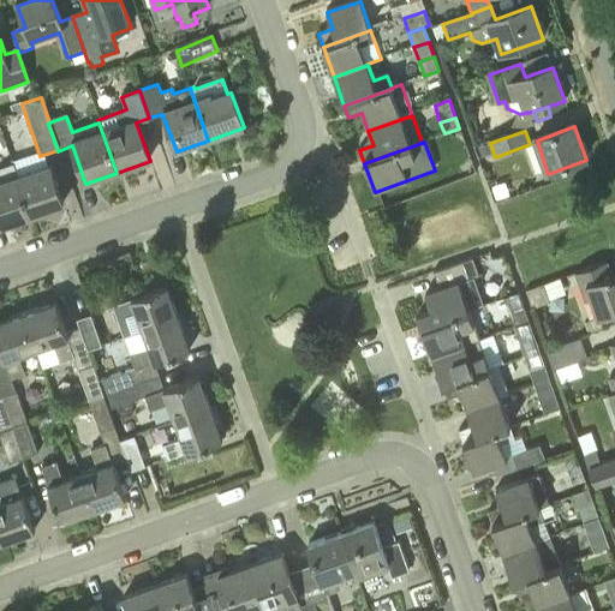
[(491,156),(488,145),(478,149),(482,160),(491,156)]
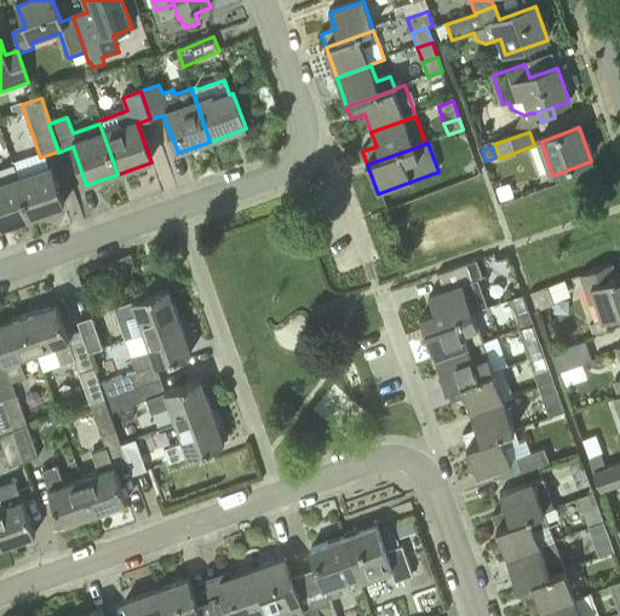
[(32,218),(64,207),(51,170),(18,180),(32,218)]
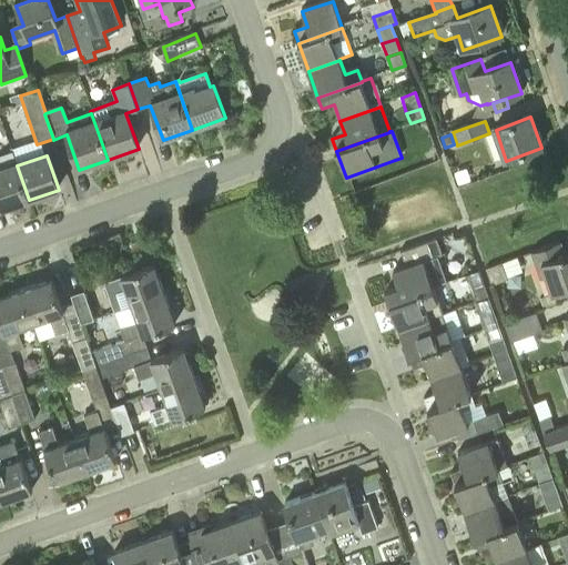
[(0,171),(0,210),(29,200),(17,165),(0,171)]
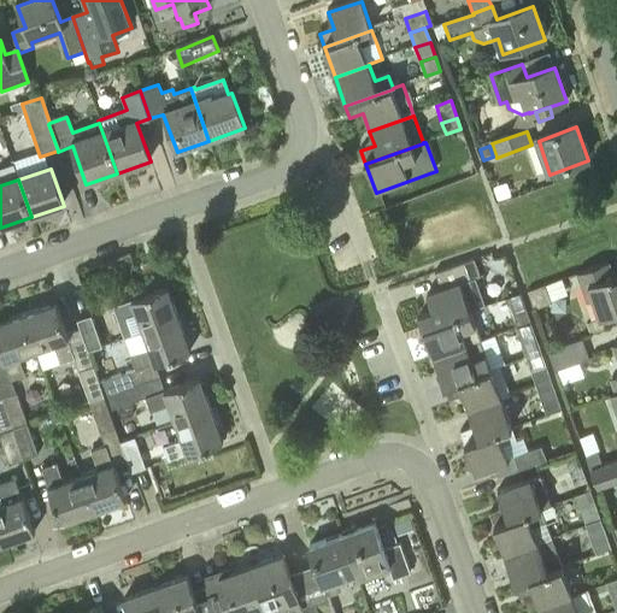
[(485,308),(475,278),(480,276),(475,260),(435,275),(441,290),(427,296),(433,312),(419,318),(423,330),(481,310),(485,308)]
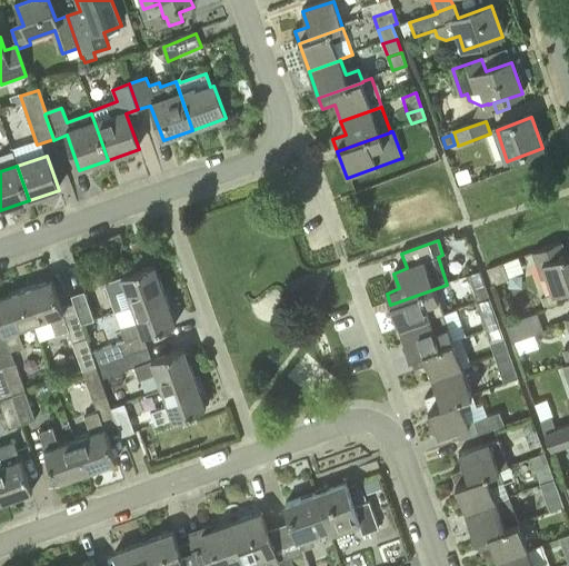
[(568,257),(566,258),(561,245),(533,255),(542,280),(548,279),(555,296),(568,290),(568,257)]
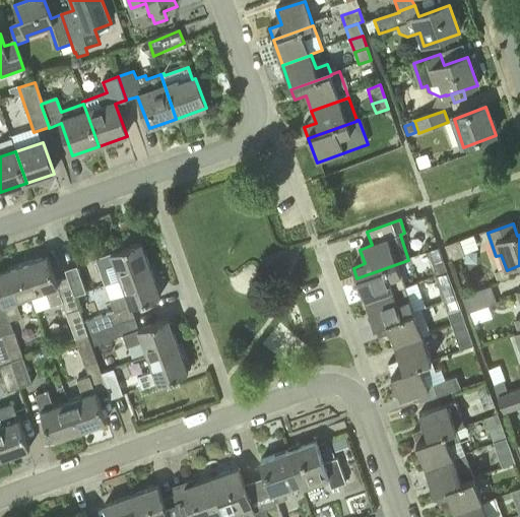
[(460,242),(445,247),(450,262),(465,257),(460,242)]
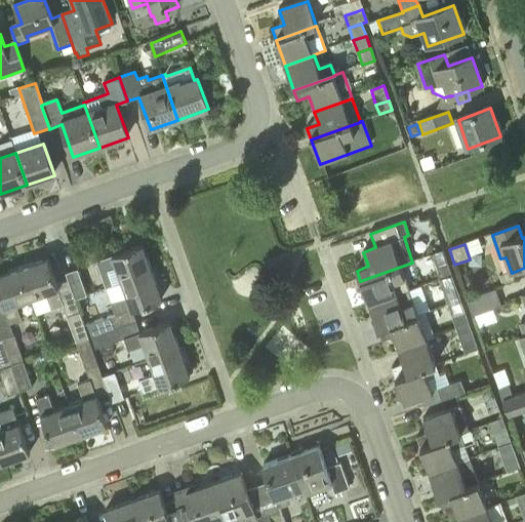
[(117,270),(122,284),(153,274),(143,245),(113,256),(95,263),(99,276),(117,270)]
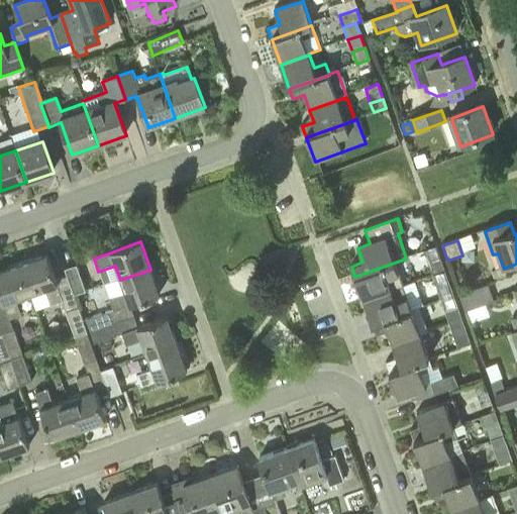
[(423,252),(428,264),(440,260),(436,247),(423,252)]
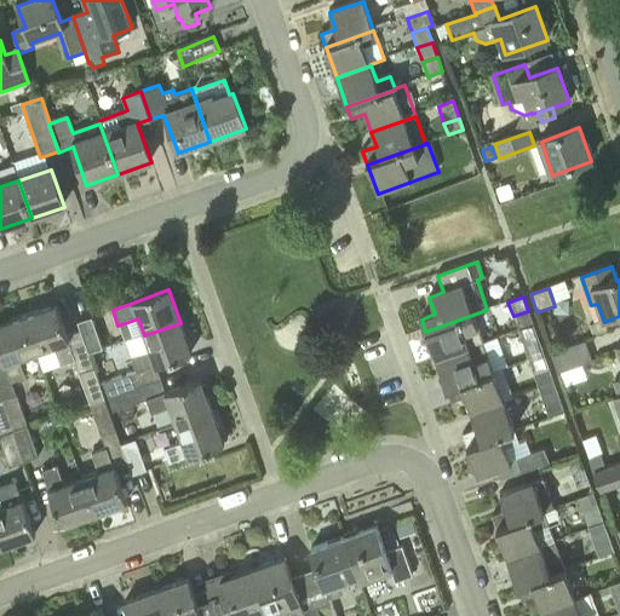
[(61,368),(75,362),(65,337),(68,337),(57,308),(24,318),(36,353),(53,347),(61,368)]
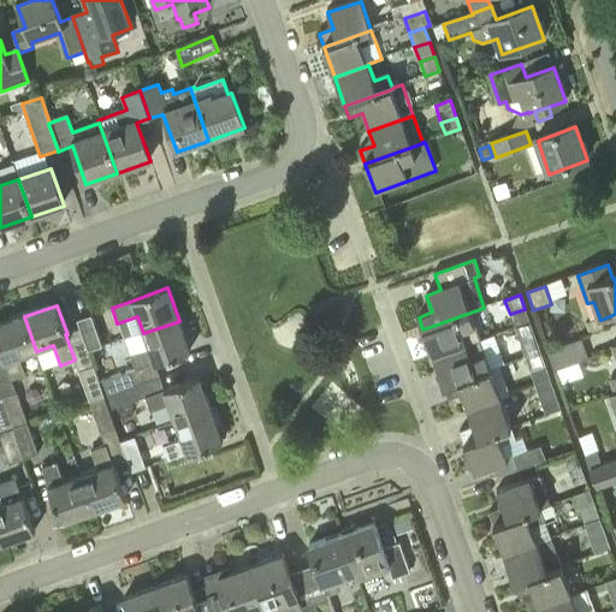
[(433,358),(493,337),(501,334),(496,322),(490,320),(485,322),(480,309),(422,330),(433,358)]
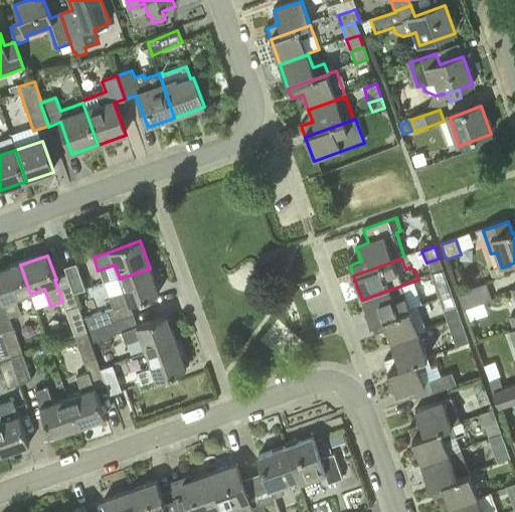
[(443,271),(439,259),(426,263),(431,275),(443,271)]
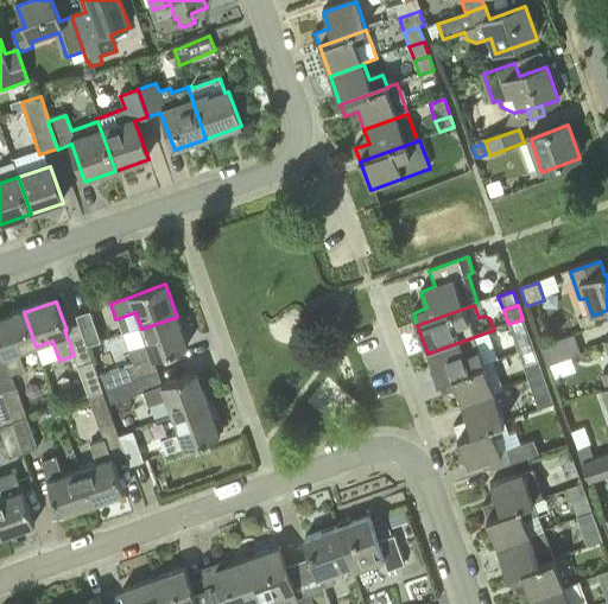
[(0,349),(2,357),(5,357),(12,376),(26,372),(19,353),(36,347),(24,312),(0,319),(0,349)]
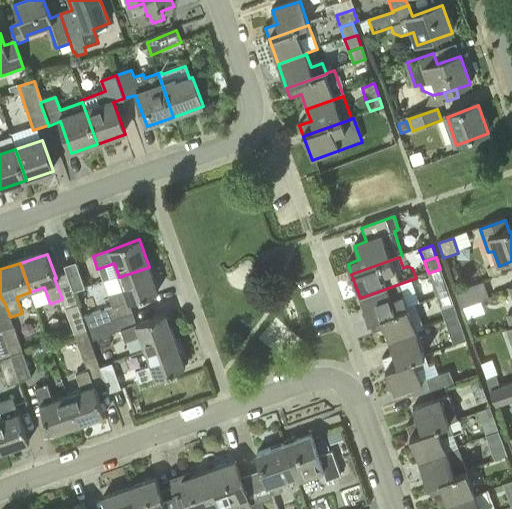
[(64,268),(66,274),(73,294),(74,293),(85,289),(76,264),(64,268)]
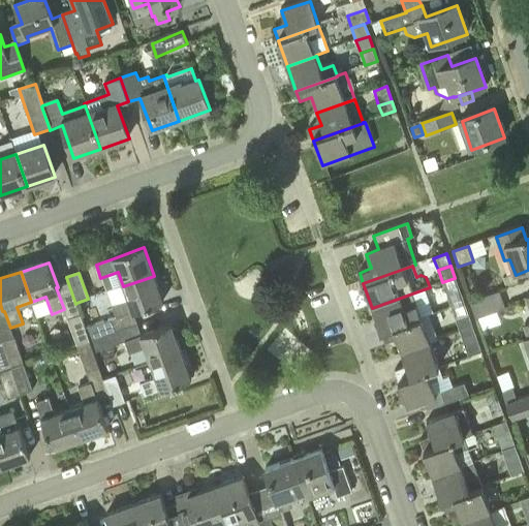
[(85,330),(89,341),(116,332),(116,333),(137,326),(133,314),(163,304),(154,276),(123,286),(128,301),(113,306),(111,306),(116,319),(85,330)]
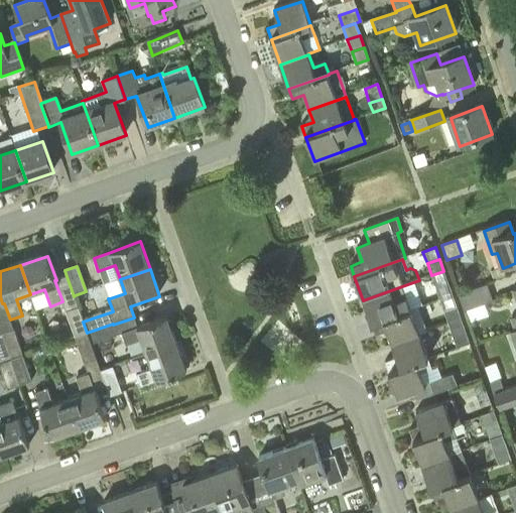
[(507,278),(504,269),(491,273),(494,283),(507,278)]
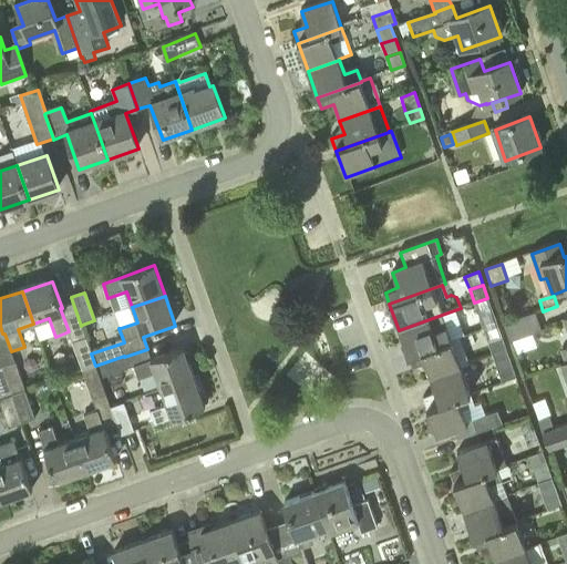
[(474,303),(487,342),(502,338),(487,298),(474,303)]
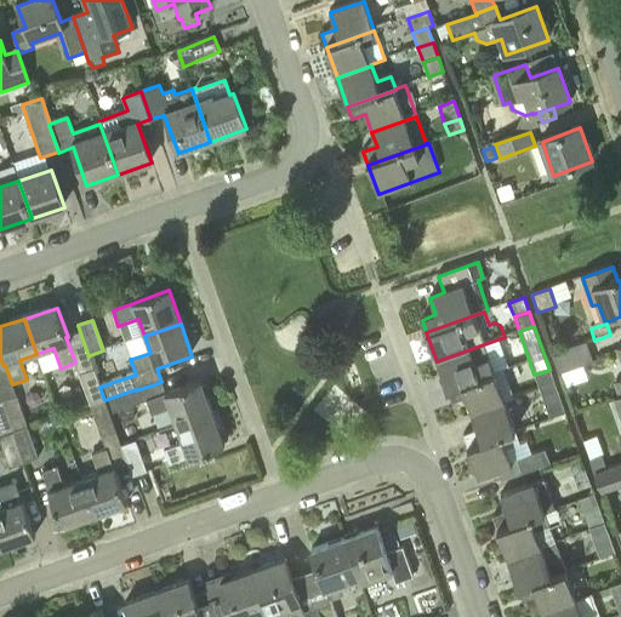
[(508,370),(497,340),(437,361),(448,390),(503,370),(508,370)]
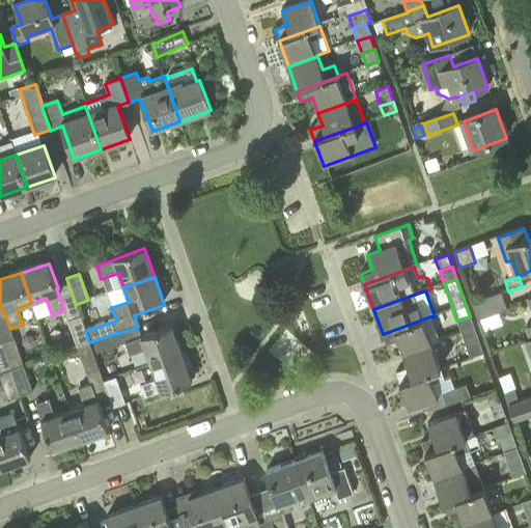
[(501,294),(472,304),(478,322),(507,311),(501,294)]
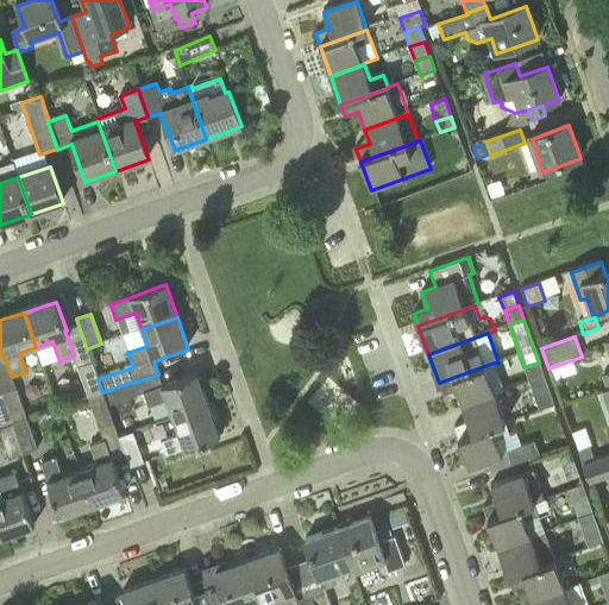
[(504,392),(494,363),(439,383),(443,396),(457,391),(463,408),(496,395),(504,392)]
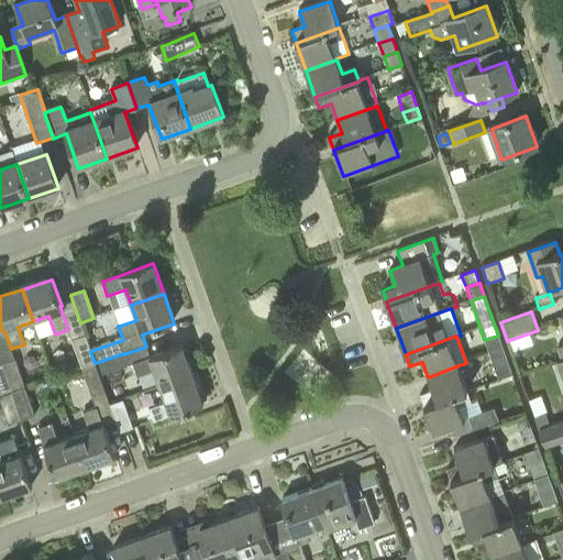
[(504,352),(498,336),(484,340),(490,358),(504,352)]
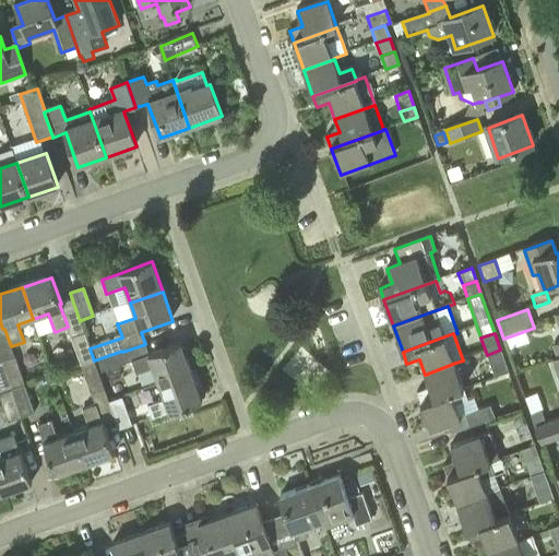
[(90,349),(85,334),(71,339),(81,365),(94,361),(90,349)]
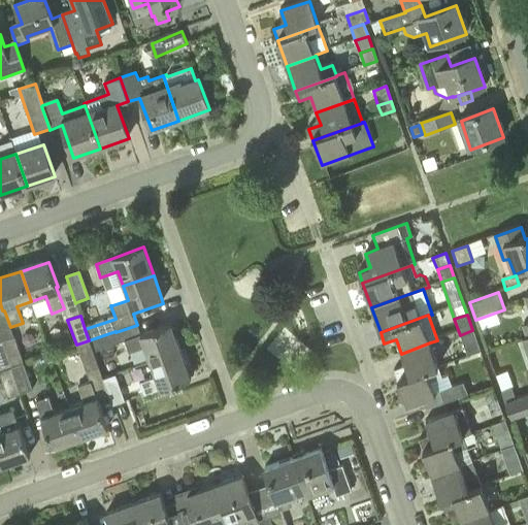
[(145,349),(150,363),(180,352),(171,325),(139,335),(140,336),(124,342),(128,355),(145,349)]
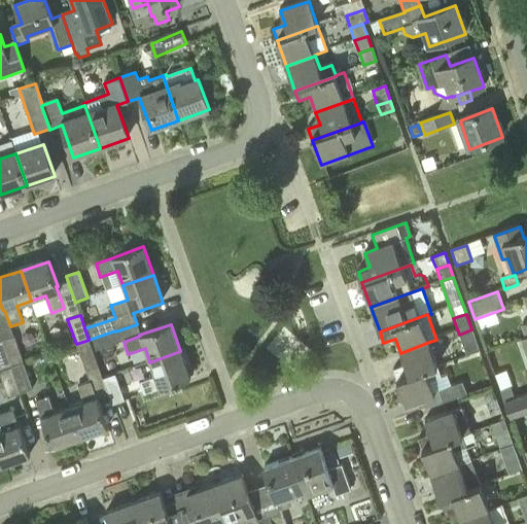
[(480,352),(471,329),(459,335),(466,356),(480,352)]
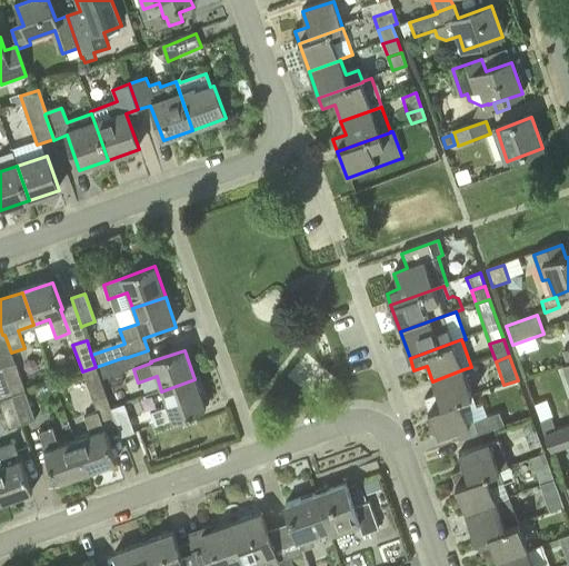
[(129,371),(125,358),(125,357),(96,367),(101,381),(129,371)]
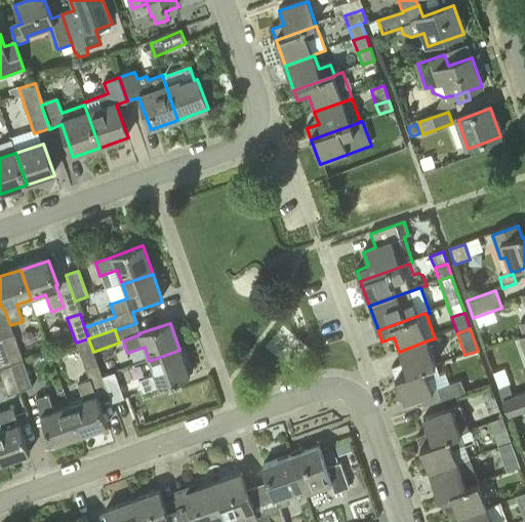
[(14,336),(2,340),(10,367),(24,362),(14,336)]
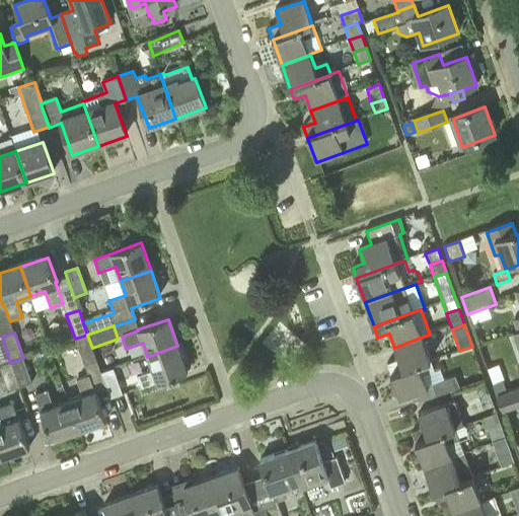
[(75,339),(85,366),(97,362),(92,348),(87,335),(75,339)]
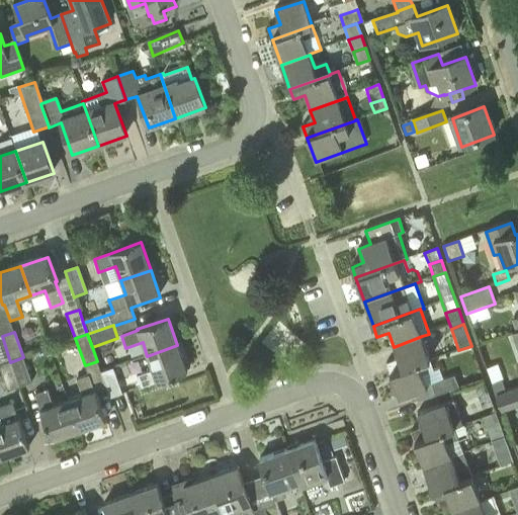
[(0,336),(0,365),(10,362),(2,336),(0,336)]
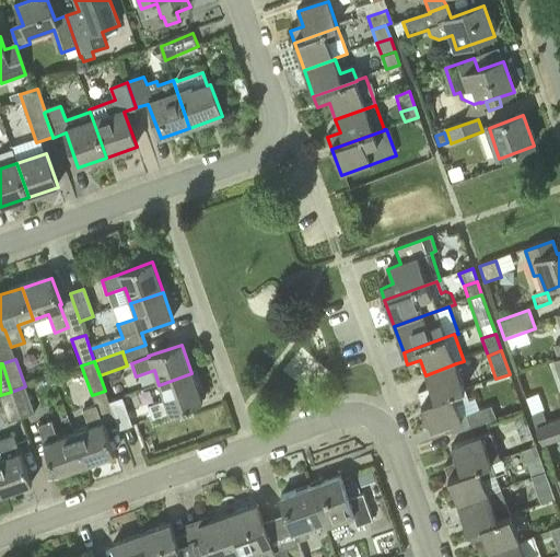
[(418,394),(422,405),(466,389),(456,363),(426,375),(431,389),(418,394)]
